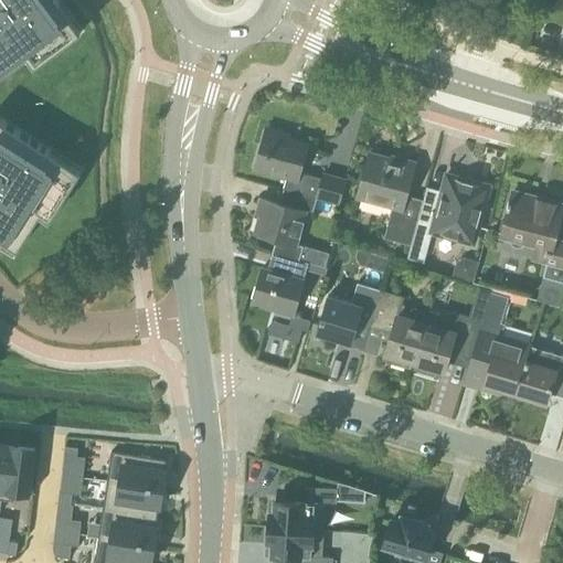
[(0,80),(25,61),(27,60),(24,56),(44,42),(53,54),(77,36),(55,7),(59,4),(54,0),(0,0),(0,80)]
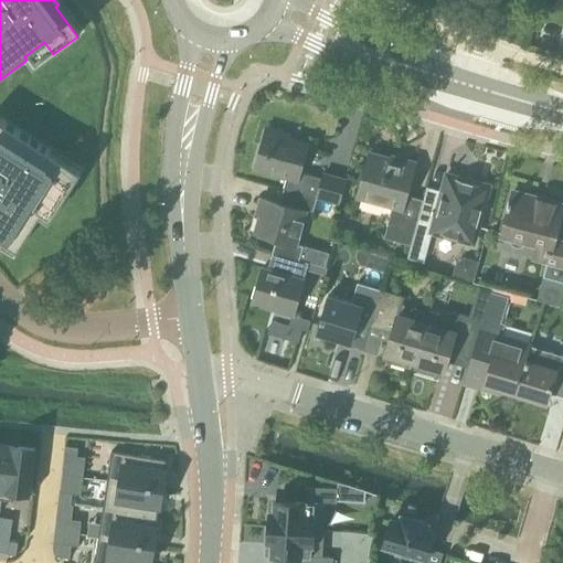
[(0,237),(3,240),(1,243),(2,243),(17,253),(39,218),(40,215),(36,213),(49,193),(62,201),(78,176),(46,156),(49,152),(0,121),(0,237)]
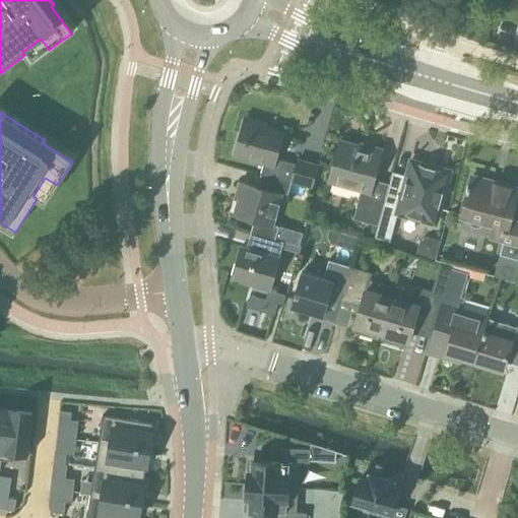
[(296,159),(294,166),(274,159),(281,135),(243,124),(235,155),(263,164),(260,177),(289,185),(311,191),(318,167),(296,159)]
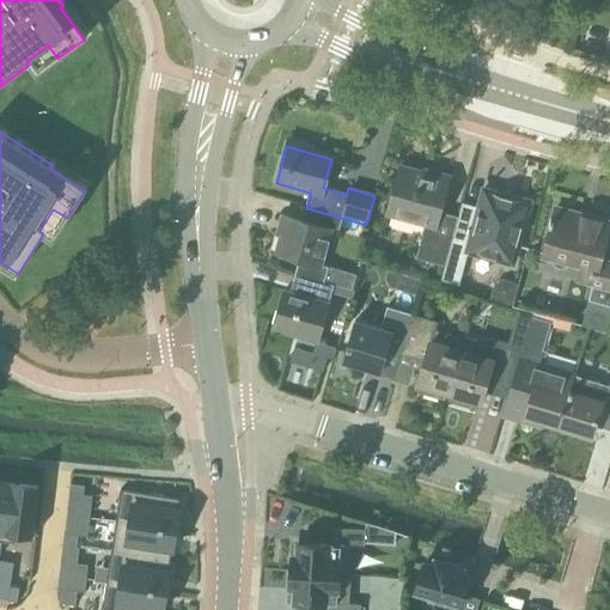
[(444,268),(457,219),(439,213),(447,182),(398,169),(386,214),(425,225),(415,260),(444,268)]
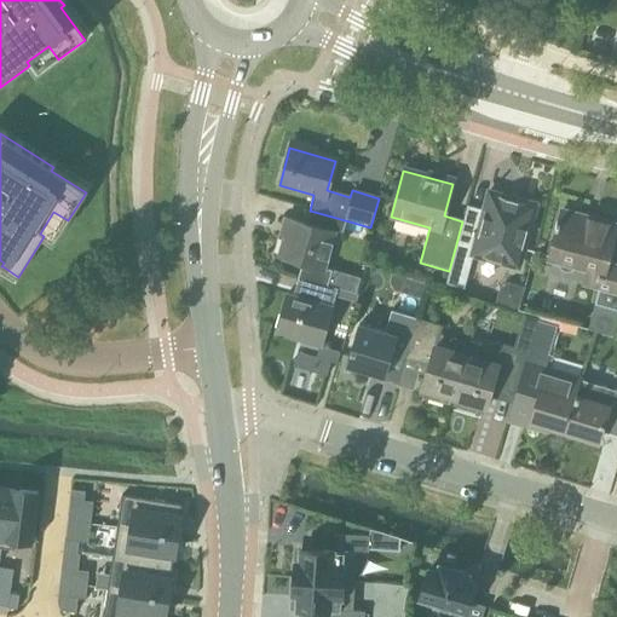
[(462,221),(449,271),(445,286),(462,290),(472,257),(517,269),(535,206),(488,194),(483,212),(466,207),(462,221)]
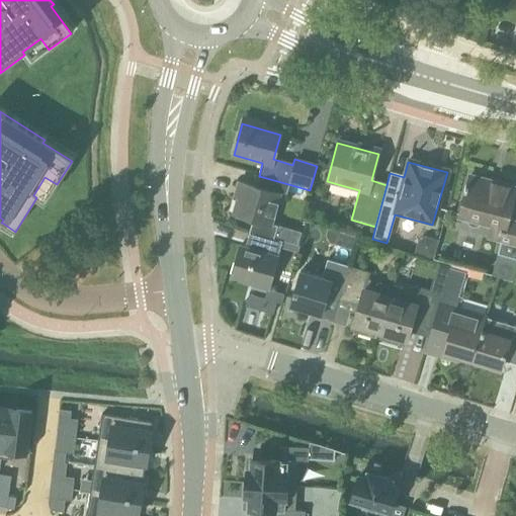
[(284,198),(288,184),(259,176),(255,188),(238,183),(236,193),(239,194),(233,216),(252,222),(249,234),(274,241),(274,240),(278,227),(272,225),(280,197),(284,198)]
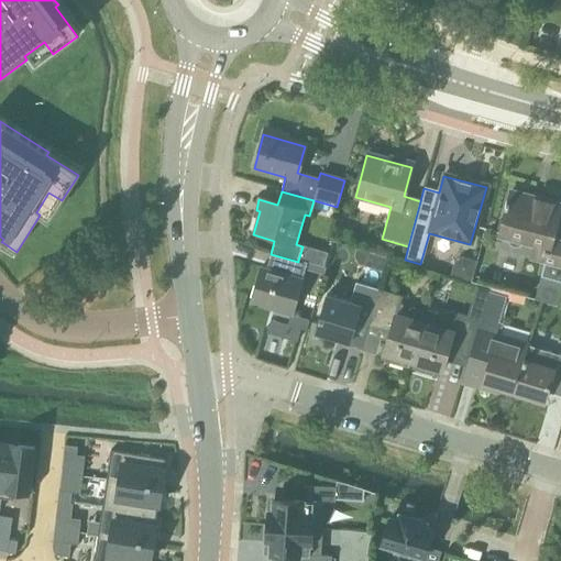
[(506,210),(499,234),(507,237),(506,240),(506,241),(507,243),(507,244),(508,245),(509,246),(510,248),(513,249),(514,249),(516,249),(517,249),(518,248),(519,248),(521,245),(524,241),(534,244),(529,260),(545,264),(540,278),(560,284),(560,238),(552,235),(560,206),(510,193),(508,204),(505,204),(504,209),(506,210)]
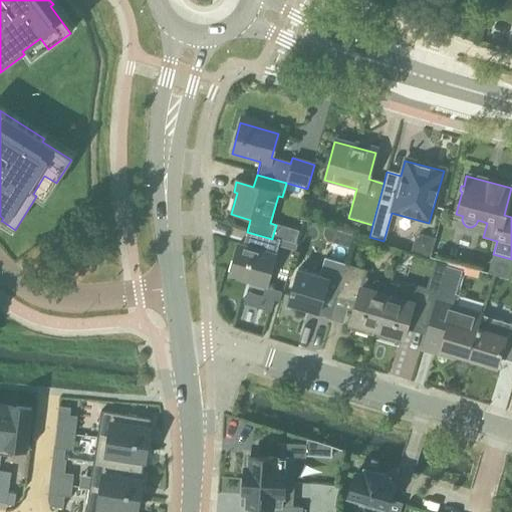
[(334,250),(338,236),(318,229),(314,243),(334,250)]
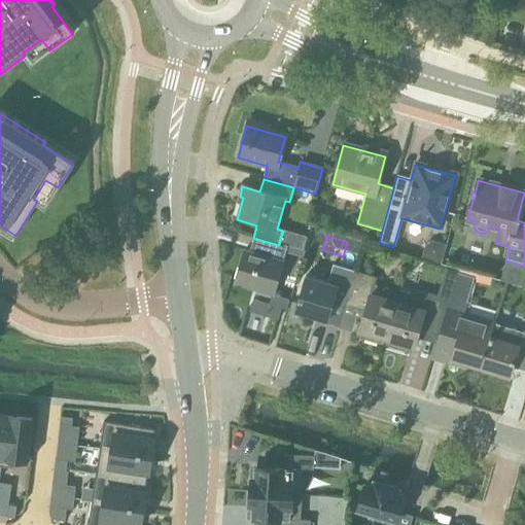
[(287,246),(279,244),(279,245),(253,238),(248,253),(244,252),(235,284),(273,295),(287,246)]
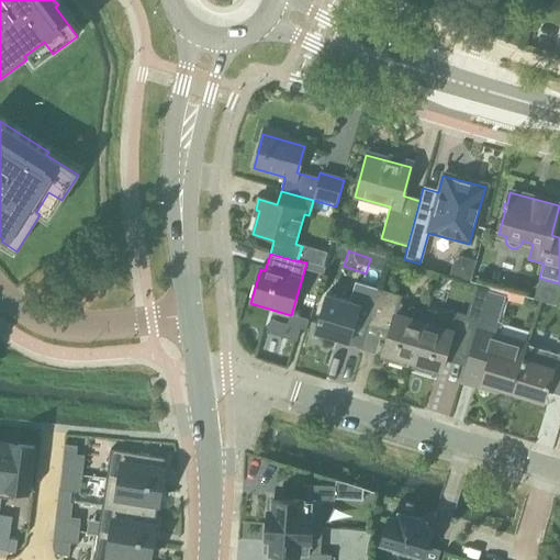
[(440,281),(460,284),(463,264),(444,260),(440,281)]
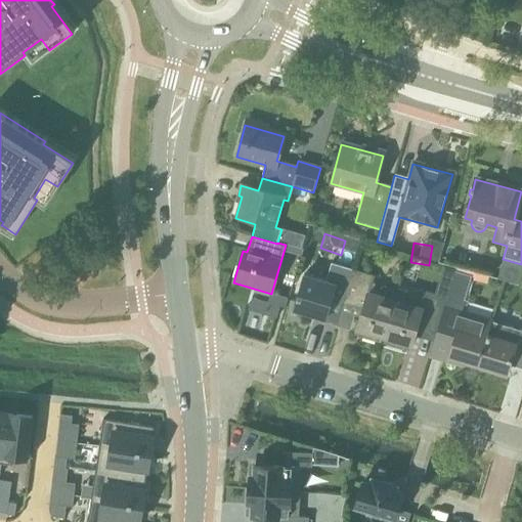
[(304,277),(294,311),(324,320),(331,301),(342,304),(352,271),(335,266),(329,285),(304,277)]
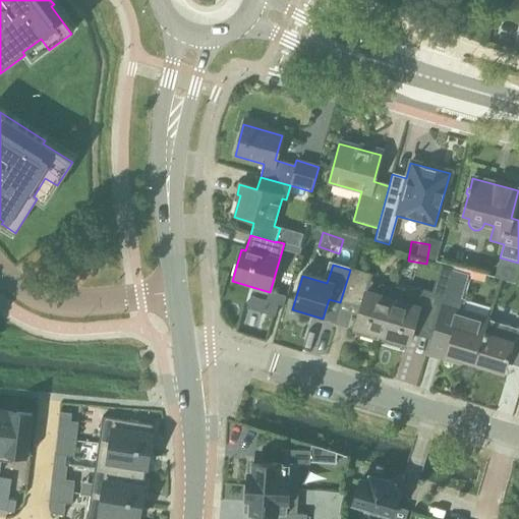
[(380,336),(381,337),(392,301),(366,293),(371,276),(350,270),(340,302),(360,308),(354,329),(357,330),(355,336),(372,341),(372,340),(378,341),(380,336)]
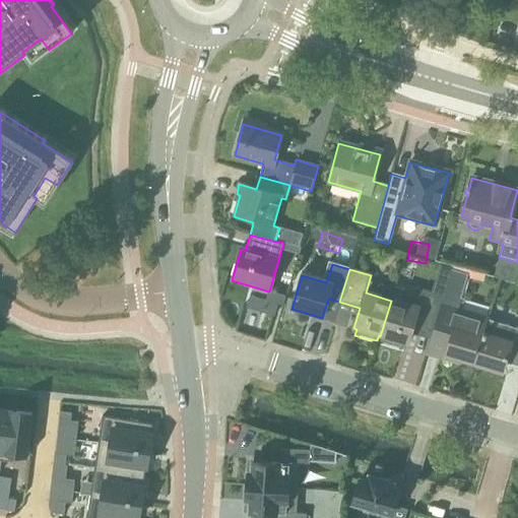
[(391,301),(380,336),(382,336),(380,342),(401,348),(402,343),(407,344),(412,326),(421,329),(433,333),(441,306),(444,297),(442,297),(431,293),(422,290),(415,308),(391,301)]
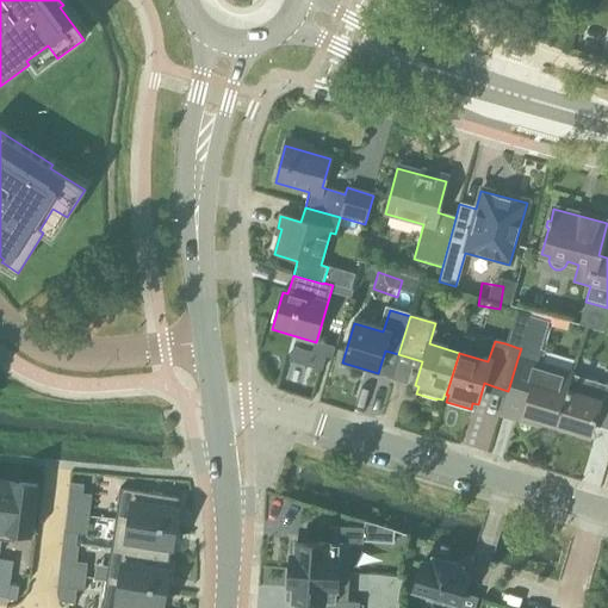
[(321,372),(326,358),(312,354),(292,348),(287,363),(321,372)]
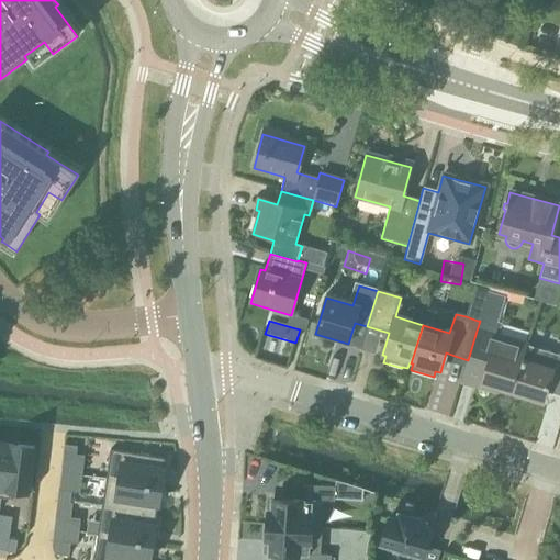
[(466,368),(461,384),(480,390),(494,395),(496,390),(512,394),(522,362),(527,346),(496,337),(500,327),(480,321),(477,331),(468,360),(466,368)]
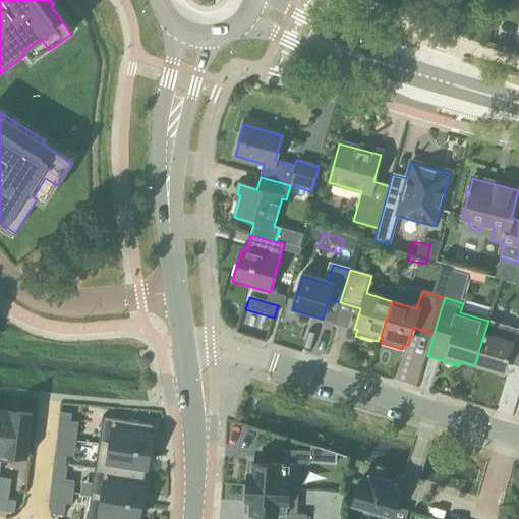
[(483,336),(474,365),(504,373),(506,364),(518,367),(518,330),(488,321),(483,336)]
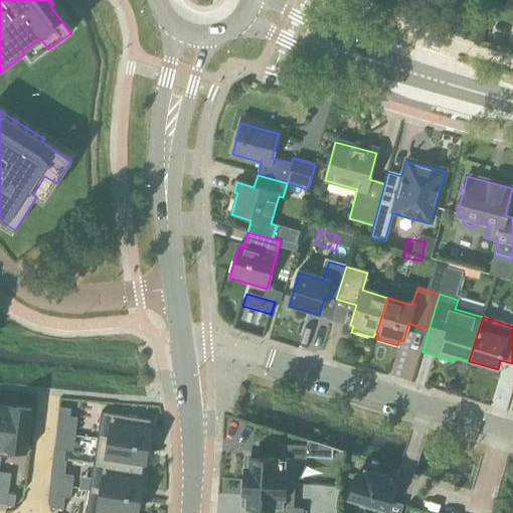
[(26,451),(31,411),(6,408),(0,458),(8,459),(10,449),(26,451)]
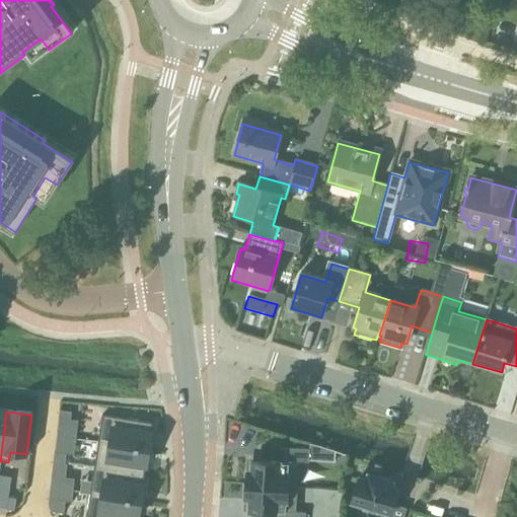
[(71,414),(59,412),(58,420),(70,421),(71,414)]
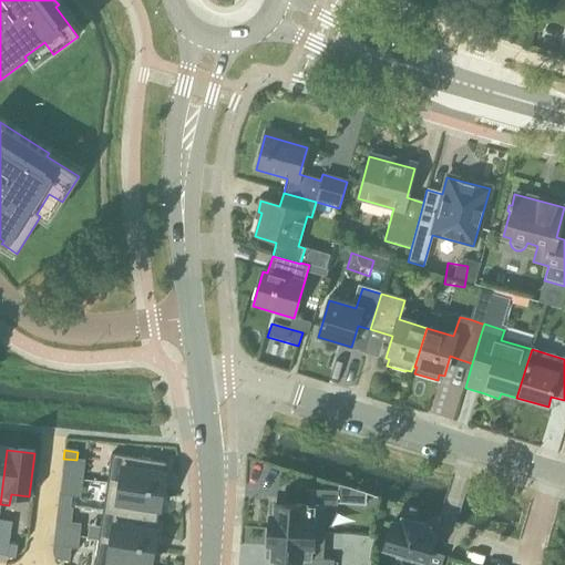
[(166,463),(111,454),(106,484),(164,493),(163,492),(165,475),(164,475),(166,463)]
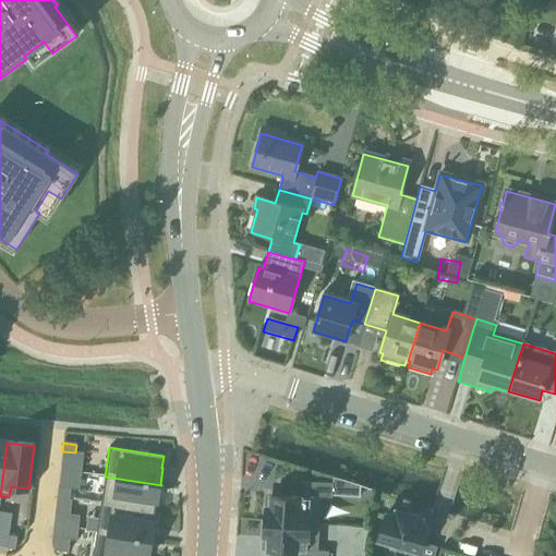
[(161,486),(161,485),(105,476),(100,505),(154,514),(156,503),(157,503),(160,486),(161,486)]
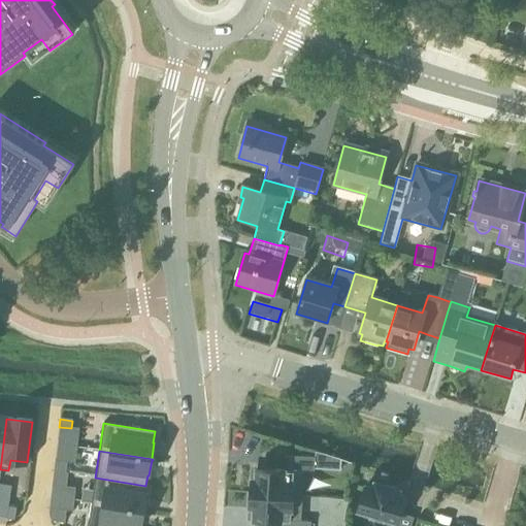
[(284,471),(255,469),(255,481),(251,481),(250,495),(301,498),(303,473),(314,474),(314,459),(285,457),(284,471)]
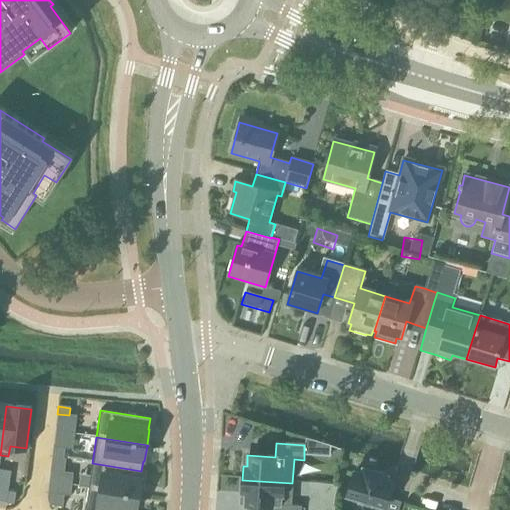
[(63,461),(64,449),(52,448),(51,460),(63,461)]
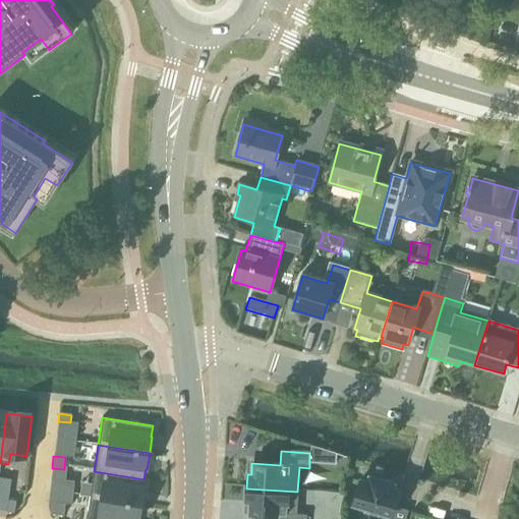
[(67,469),(64,469),(52,468),(50,479),(65,481),(67,469)]
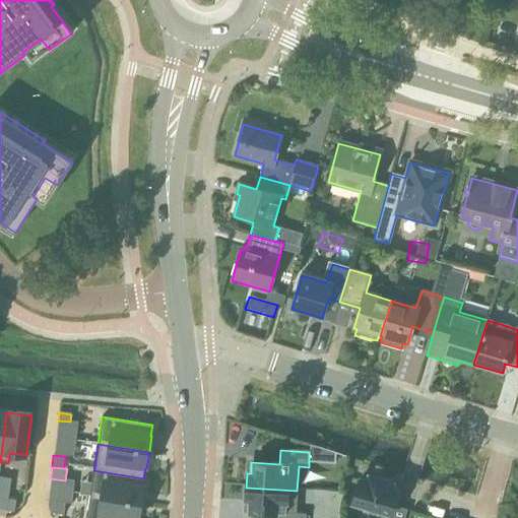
[(142,488),(143,478),(93,470),(89,496),(142,505),(142,504),(141,504),(143,488),(142,488)]
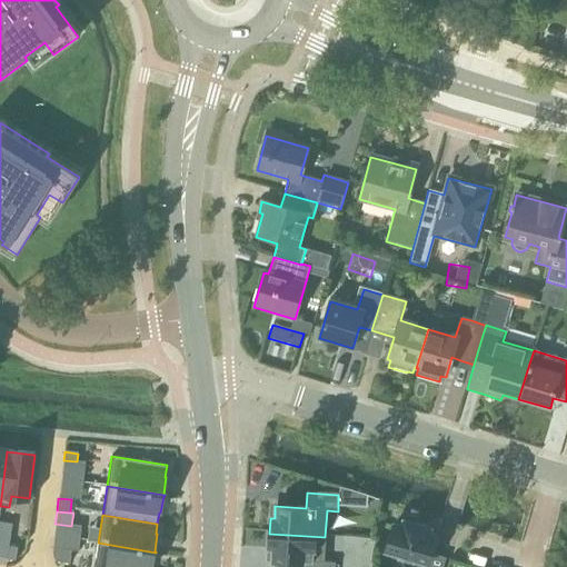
[(443,566),(445,559),(430,555),(436,537),(428,535),(430,529),(403,520),(400,526),(393,524),(385,551),(397,556),(396,560),(411,565),(410,566),(443,566)]
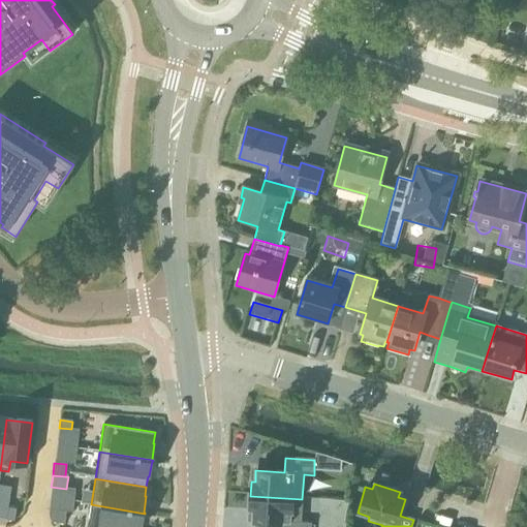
[(302,499),(250,496),(250,510),(253,510),(252,521),(281,523),(280,526),(310,526),(310,524),(301,523),(302,499)]
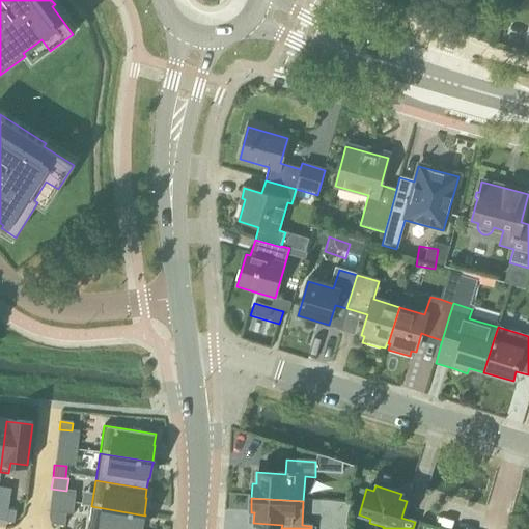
[(477,528),(482,512),(448,503),(440,528),(477,528)]
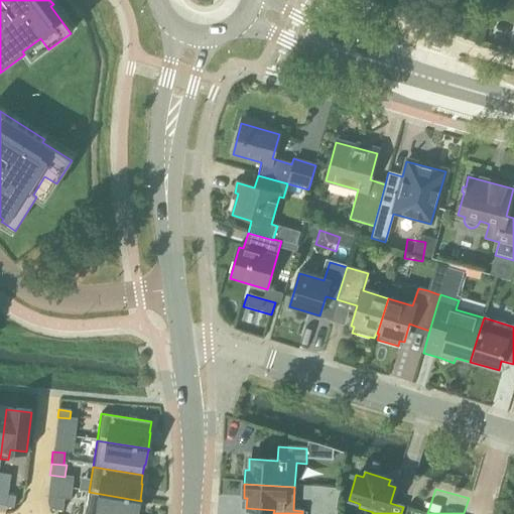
[(141,501),(89,492),(84,513),(136,513),(139,501),(141,501)]
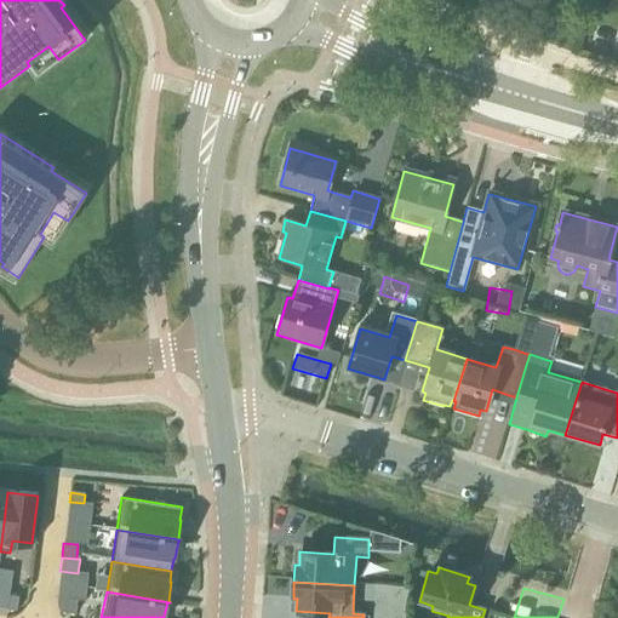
[(6,611),(16,612),(18,598),(9,596),(6,611)]
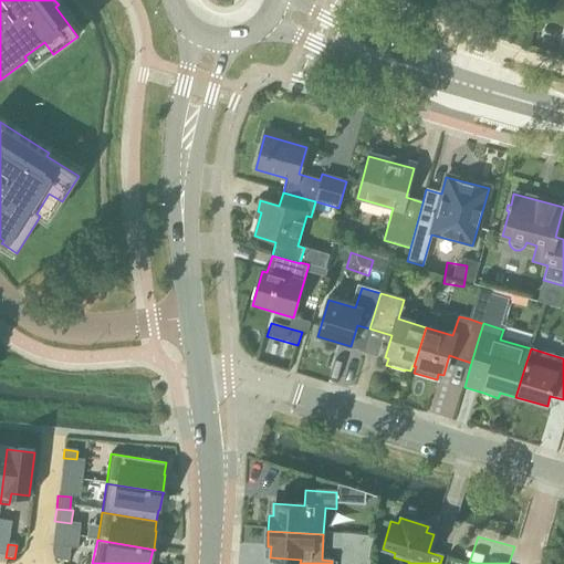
[(69,562),(70,549),(53,546),(52,554),(54,560),(69,562)]
